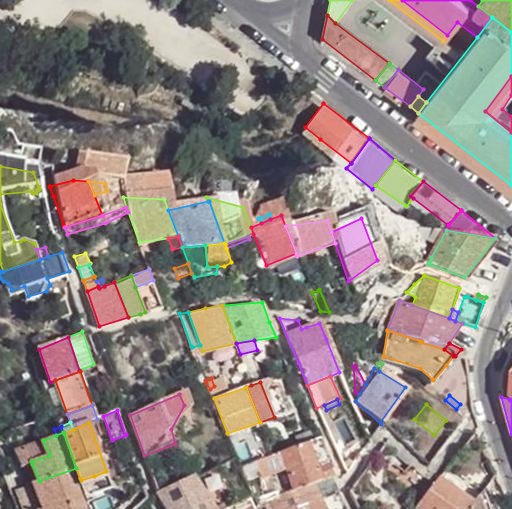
[(18,451),(24,467),(28,465),(32,464),(31,461),(49,455),(43,440),(31,444),(30,442),(26,442),(23,443),(24,448),(18,451)]
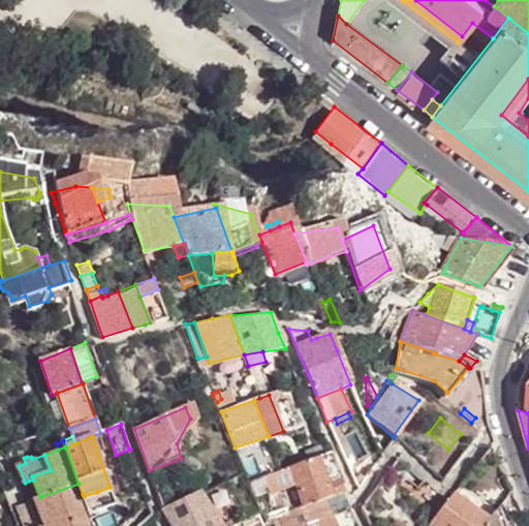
[(397,456),(392,462),(399,468),(403,462),(397,456)]
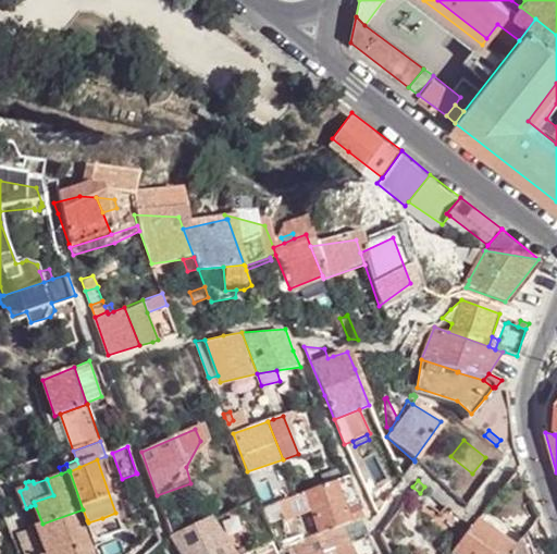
[(348,481),(305,495),(310,512),(318,533),(342,526),(361,519),(362,520),(364,519),(353,491),(348,481)]
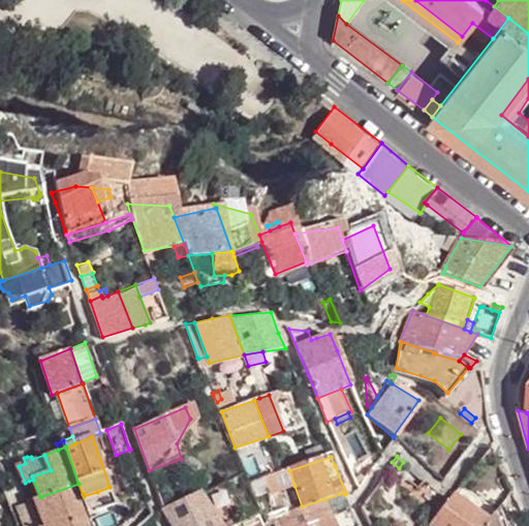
[(289,470),(265,478),(270,493),(294,486),(289,470)]
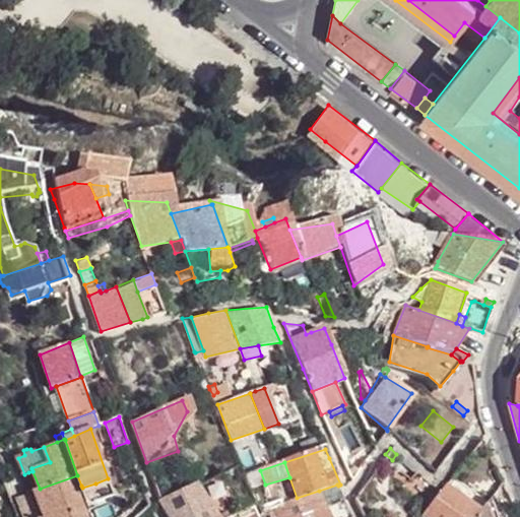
[(234,468),(237,474),(242,472),(240,466),(234,468)]
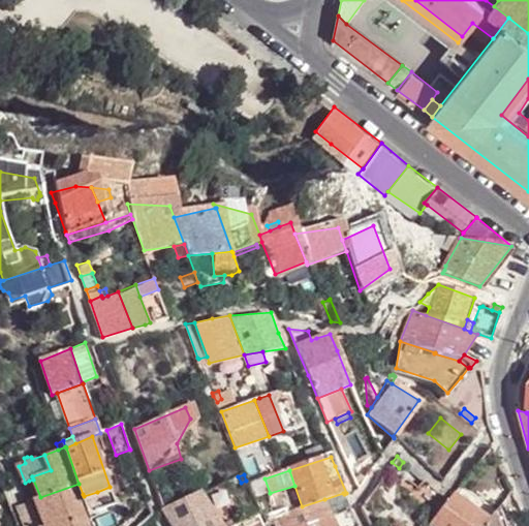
[(351,477),(358,490),(364,481),(351,477)]
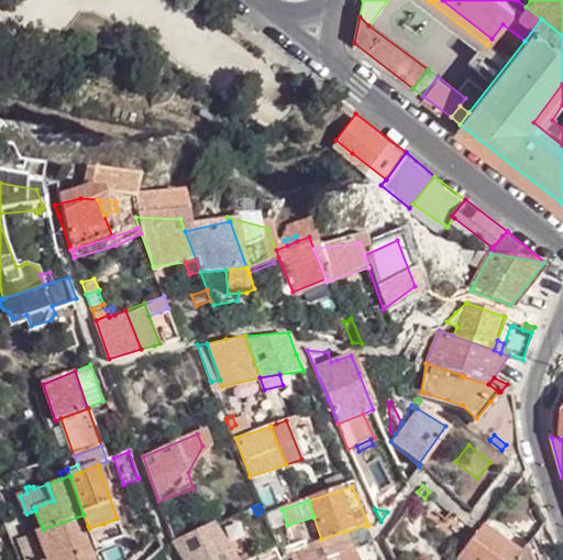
[(449,509),(435,525),(464,549),(465,550),(478,534),(477,533),(470,527),(449,509)]
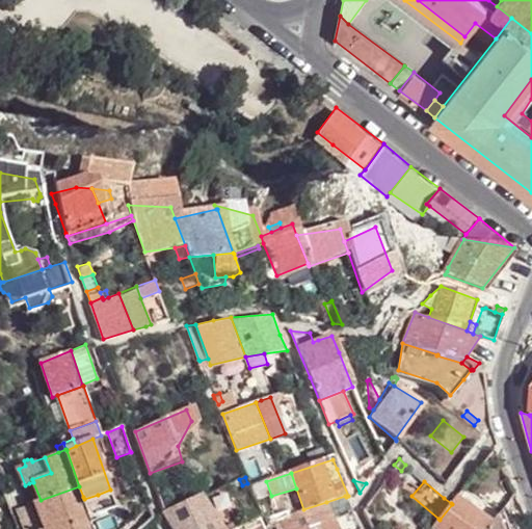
[(33,494),(29,483),(25,485),(23,486),(27,497),(33,494)]
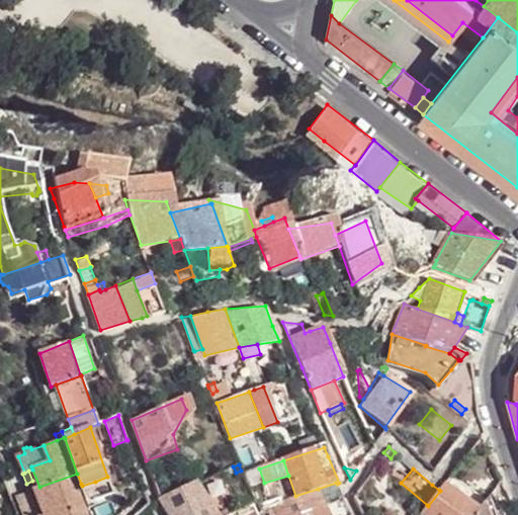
[(92,514),(89,507),(82,486),(81,484),(77,474),(39,487),(31,489),(41,514),(39,514),(92,514)]
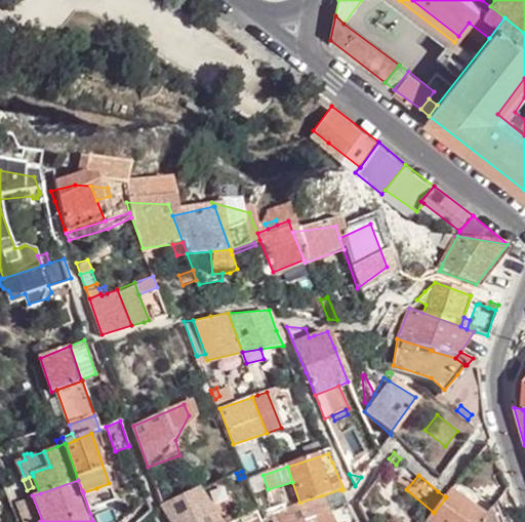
[(510,487),(507,481),(499,490),(503,494),(510,487)]
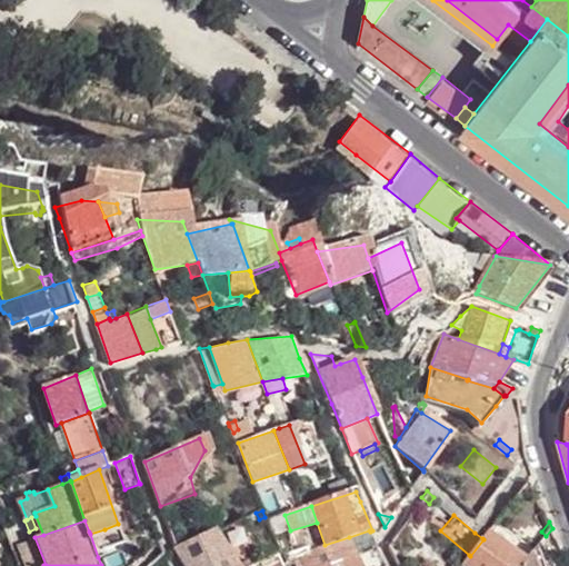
[(557,540),(552,528),(546,536),(542,540),(545,545),(557,540)]
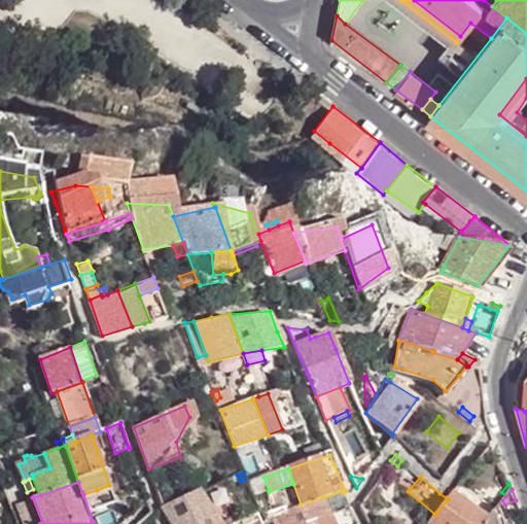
[(91,516),(104,511),(97,490),(83,494),(91,516)]
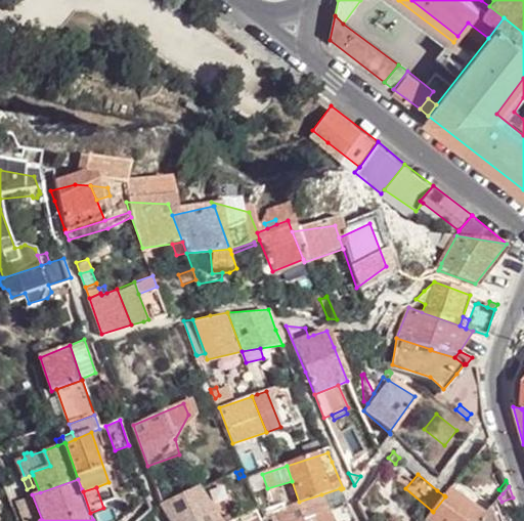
[(498,489),(495,487),(493,488),(488,488),(481,495),(484,497),(480,503),(488,510),(494,504),(499,497),(503,493),(498,489)]
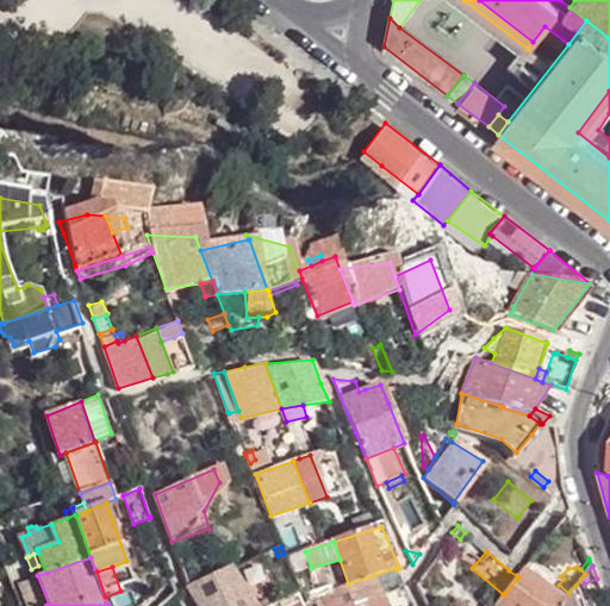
[(253,605),(231,568),(188,587),(200,605),(253,605)]
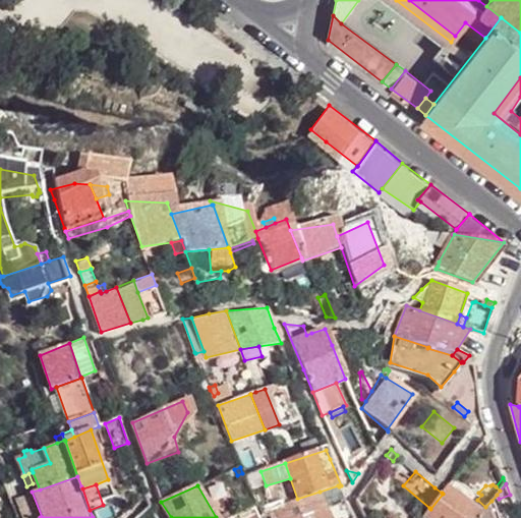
[(429,508),(423,515),(427,517),(476,517),(479,515),(446,487),(442,493),(443,494),(430,509),(429,508)]
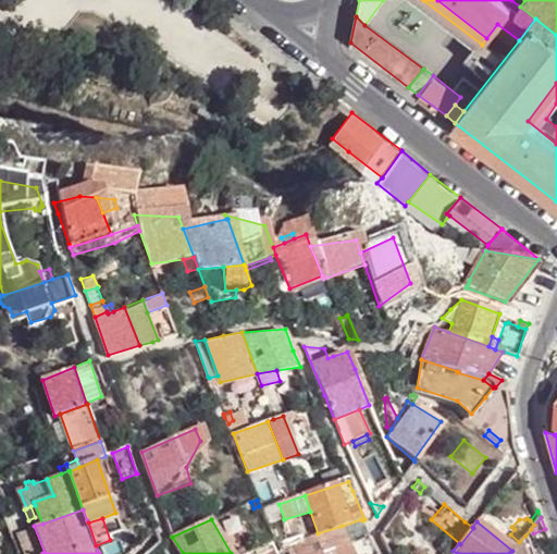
[(387,522),(379,533),(383,542),(395,528),(387,522)]
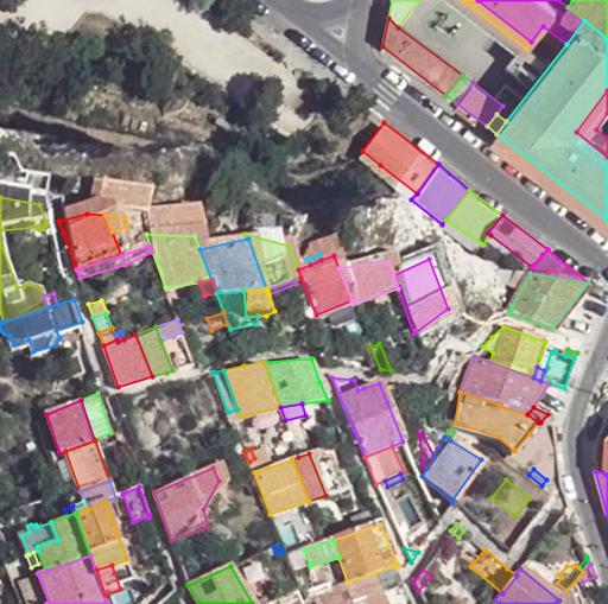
[(400,579),(397,572),(375,580),(382,593),(386,603),(401,603),(410,602),(400,579)]
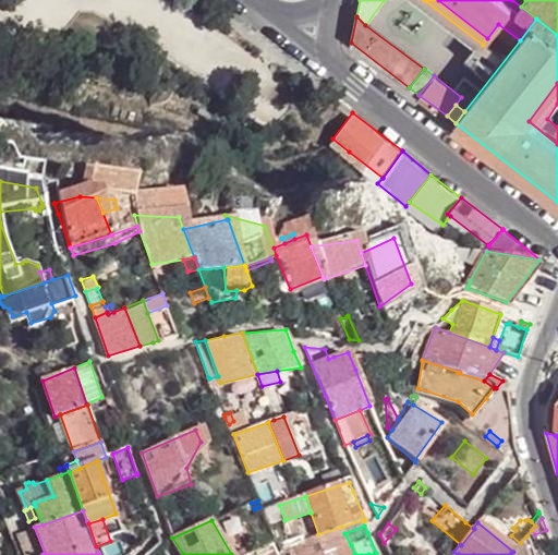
[(26,554),(43,554),(45,554),(34,527),(17,532),(26,554)]
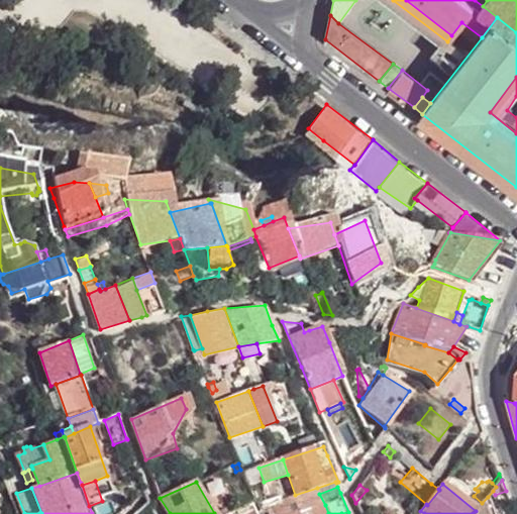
[(269,504),(273,513),(300,513),(325,505),(319,494),(317,488),(295,495),(269,504)]
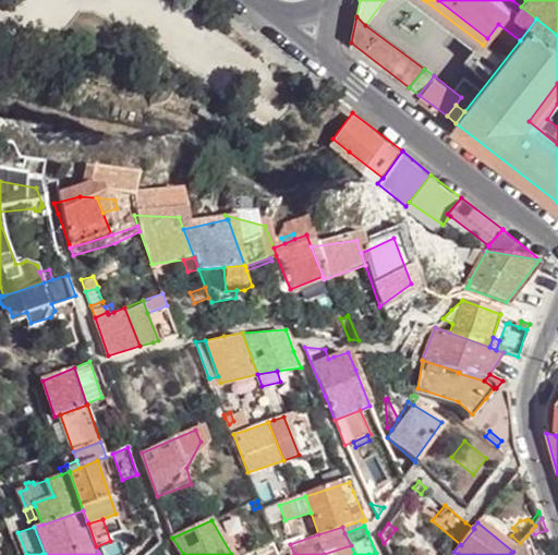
[(268,544),(275,541),(273,535),(265,539),(268,544)]
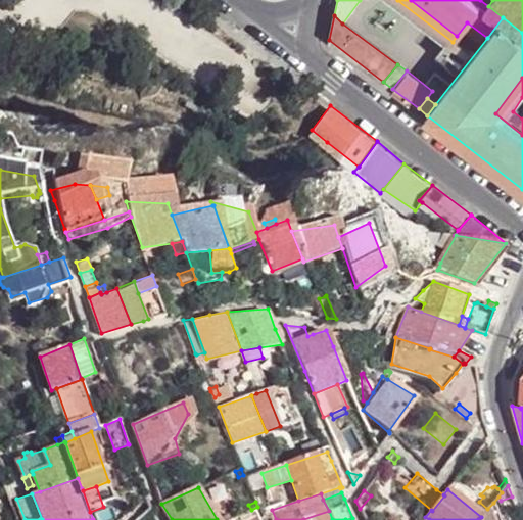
[(487,509),(487,510),(490,519),(500,519),(493,503),(487,509)]
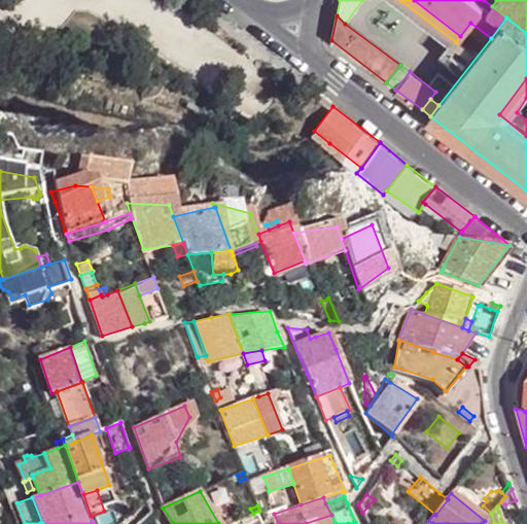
[(234,523),(257,523),(265,521),(264,518),(259,511),(253,514),(234,523)]
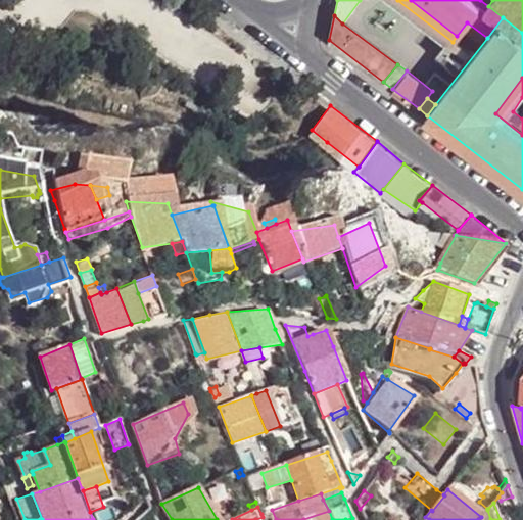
[(481,517),(478,519),(490,519),(487,510),(481,517)]
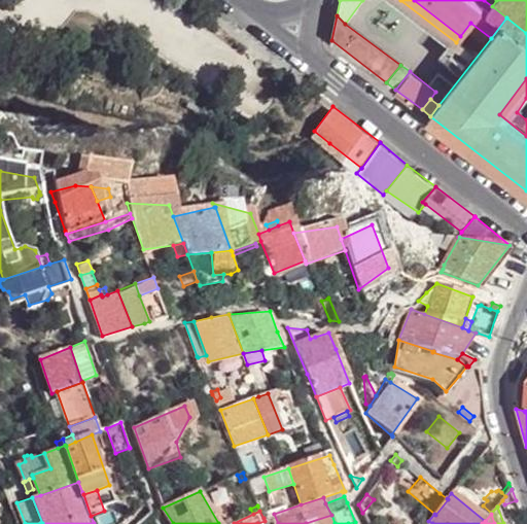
[(306,523),(335,523),(331,515),(306,523)]
